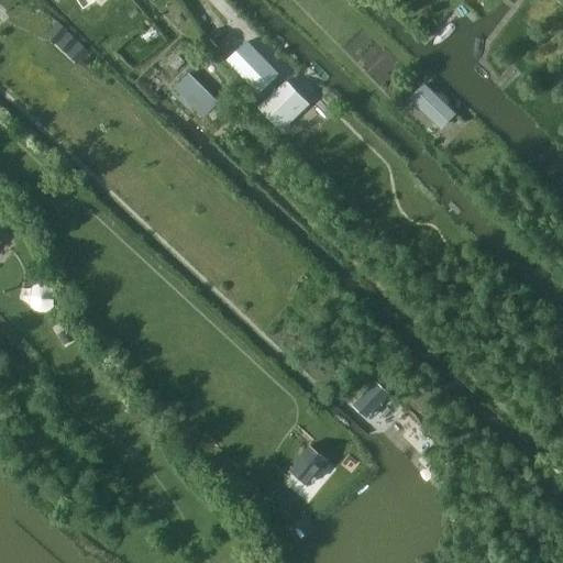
[(249,40),(227,61),(258,94),(260,92),(266,99),(257,107),(282,131),(309,105),(286,79),(276,89),(271,83),(279,74),(249,40)]
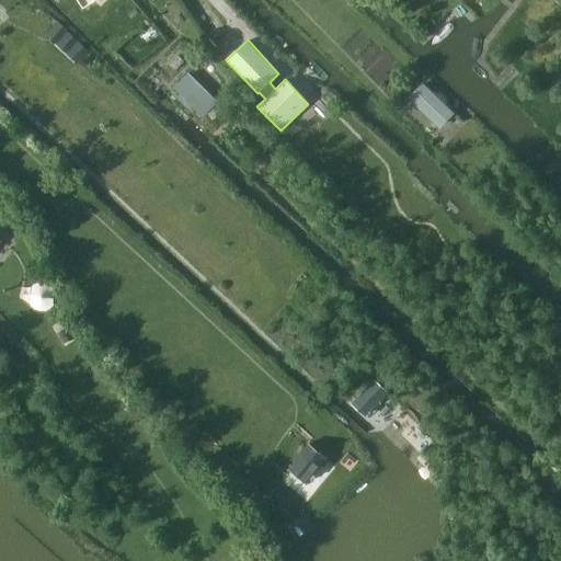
[(203,115),(215,102),(189,76),(176,89),(203,115)]
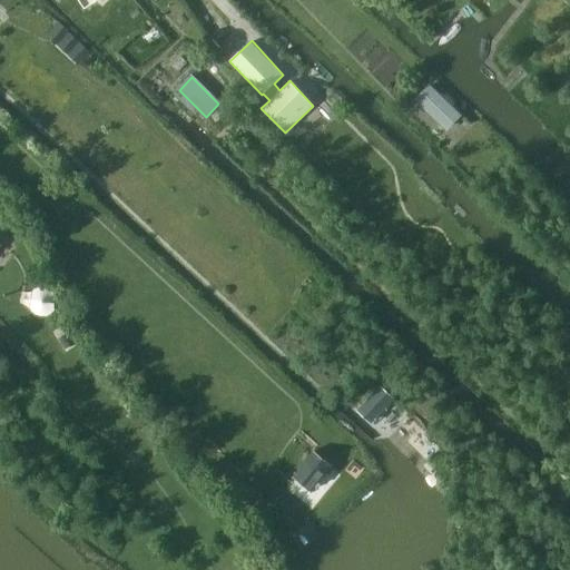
[(429,84),(414,99),(446,130),(461,115),(429,84)]
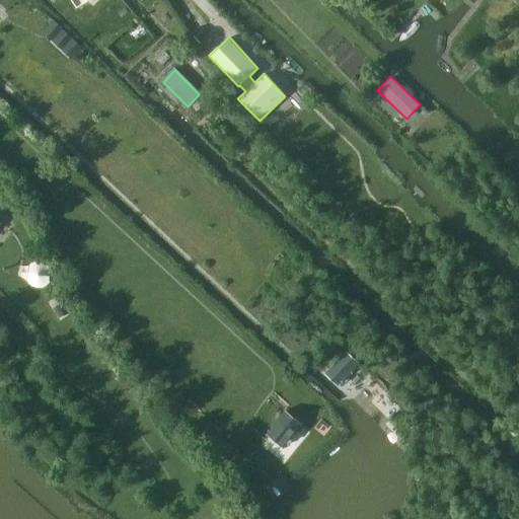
[(340,384),(359,362),(346,351),(325,373),(340,384)]
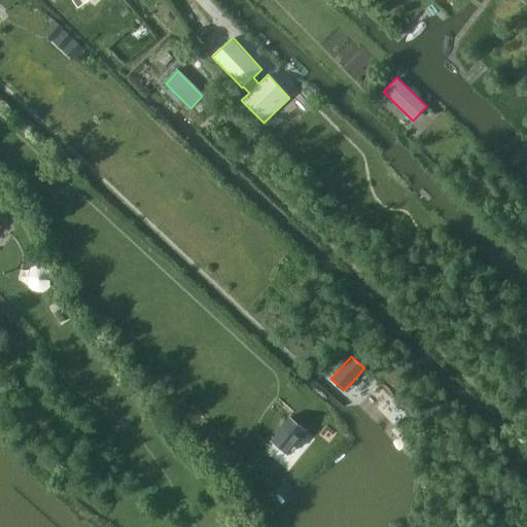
[(288,454),(308,429),(290,416),(271,440),(288,454)]
